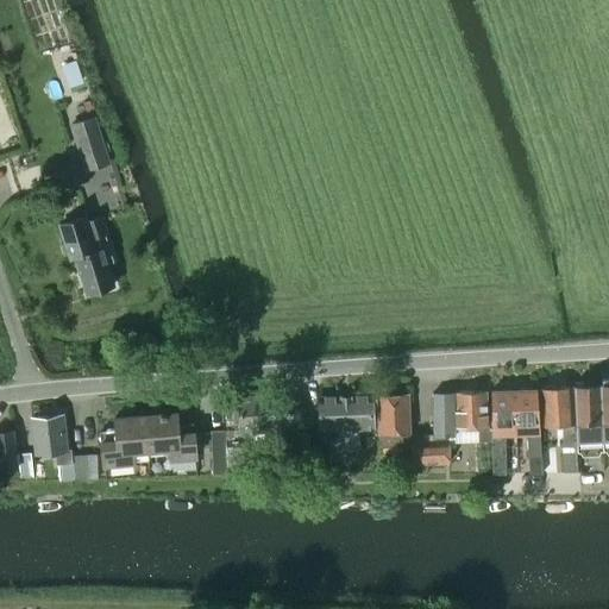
[(93,118),(70,125),(81,157),(82,157),(82,156),(94,152),(99,164),(98,165),(108,163),(93,118)]
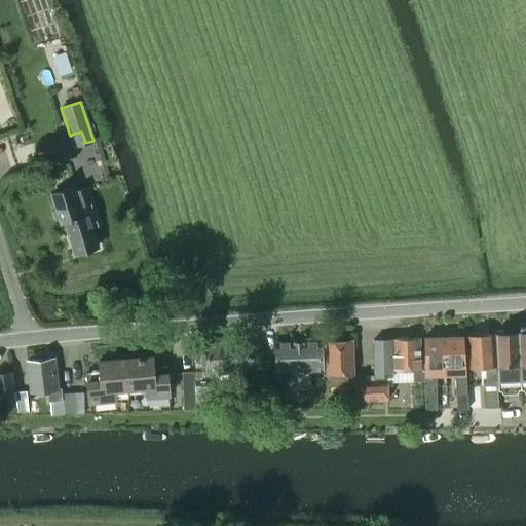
[(75,190),(74,186),(50,193),(60,225),(66,223),(75,254),(98,247),(91,228),(99,226),(86,187),(75,190)]
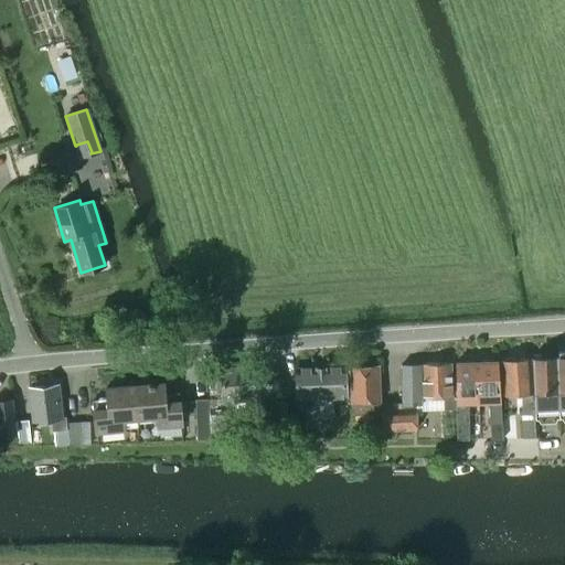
[(558,408),(556,372),(556,358),(532,359),(534,411),(558,408)]
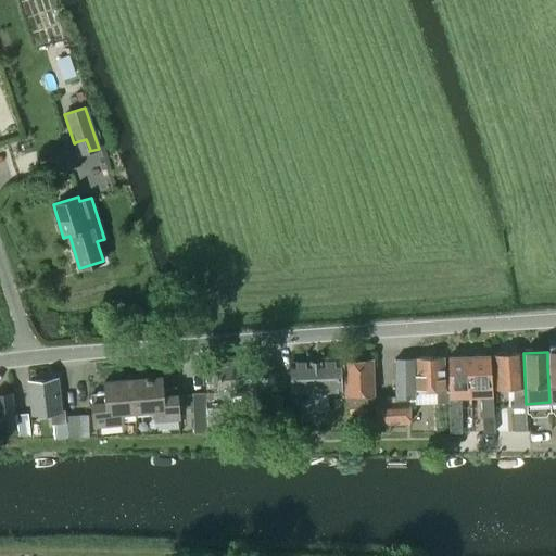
[(528,430),(526,404),(521,353),(493,355),(496,389),(513,387),(515,403),(514,403),(516,431),(528,430)]
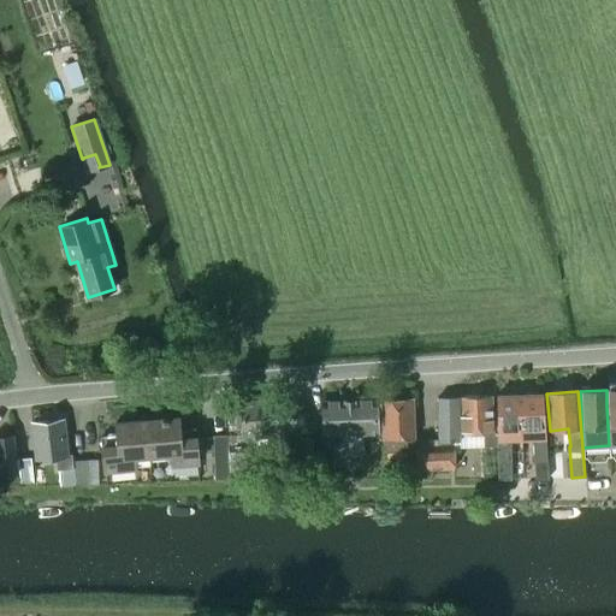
[(519,394),(520,406),(521,439),(537,439),(537,442),(532,442),(534,479),(548,479),(542,392),(519,394)]
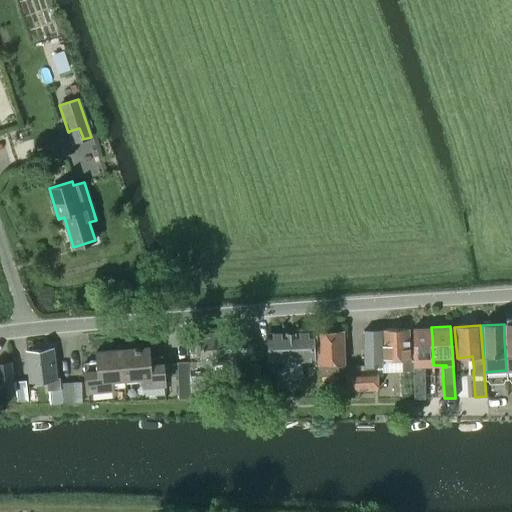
[(433,365),(432,337),(431,327),(413,327),(415,398),(424,398),(424,368),(421,368),(421,366),(433,365)]
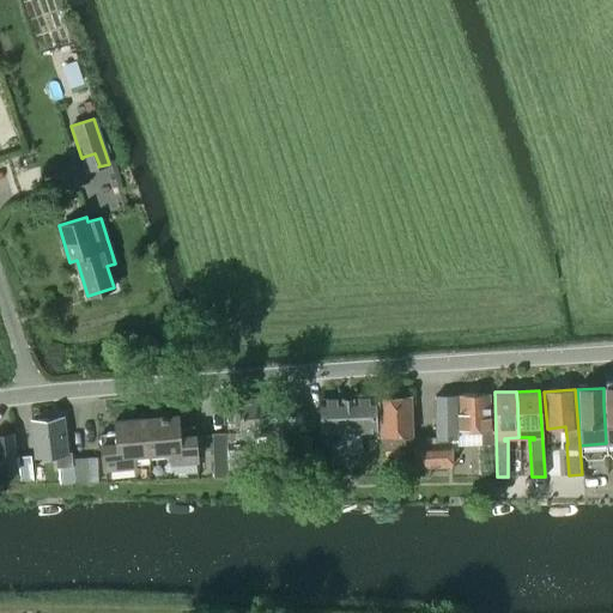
[(435,395),(436,437),(429,437),(430,467),(451,467),(450,438),(457,438),(457,431),(480,430),(480,438),(491,438),(490,394),(435,395)]
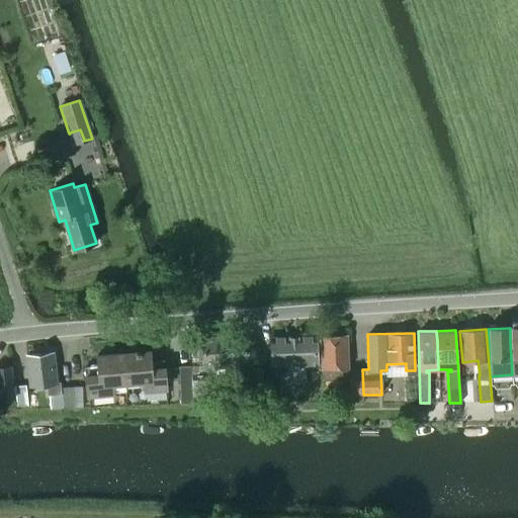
[(320,336),(321,369),(322,380),(348,379),(349,405),(363,404),(363,395),(362,369),(348,370),(347,335),(320,336)]
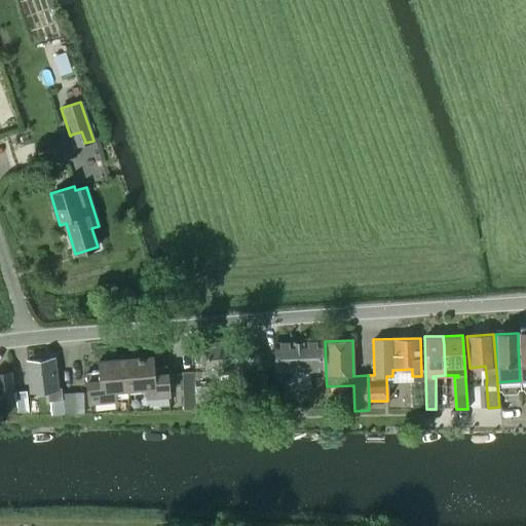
[(207,343),(208,372),(218,372),(218,379),(240,379),(240,370),(252,370),(251,341),(207,343)]
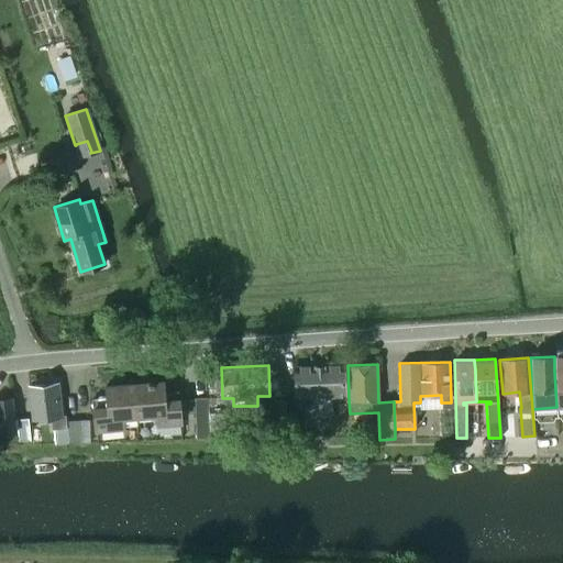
[(294,367),(295,398),(309,397),(309,416),(321,416),(321,411),(330,411),(329,397),(345,396),(344,365),(294,367)]
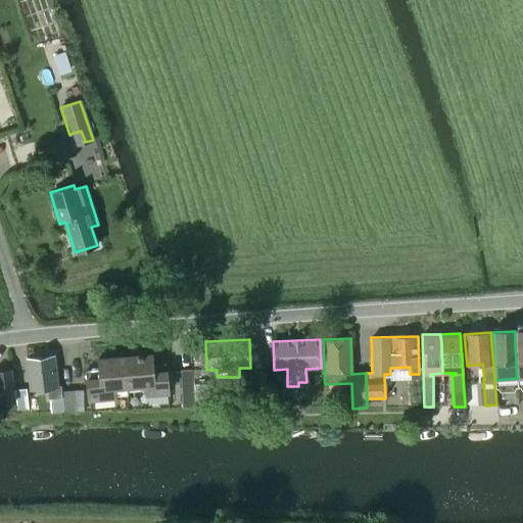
[(125,357),(127,389),(144,387),(145,396),(170,394),(167,369),(152,371),(151,353),(125,357)]
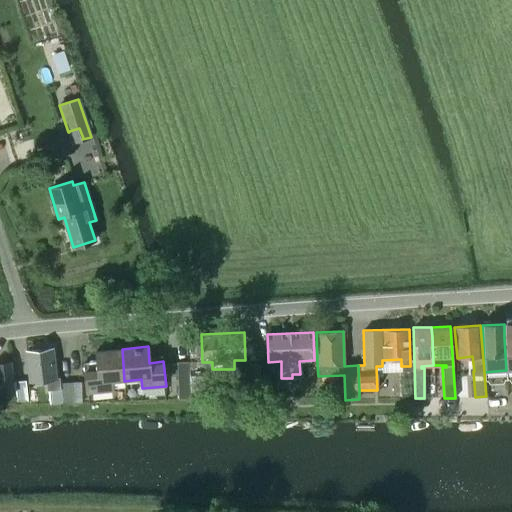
[(63,403),(60,383),(59,377),(55,377),(52,348),(26,351),(29,380),(46,378),(47,390),(48,390),(50,404),(63,403)]
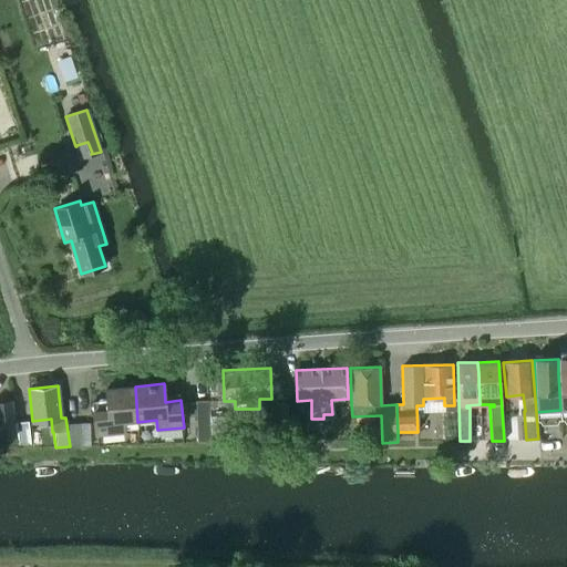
[(137,422),(135,387),(106,389),(107,408),(92,409),(94,435),(125,433),(124,423),(137,422)]
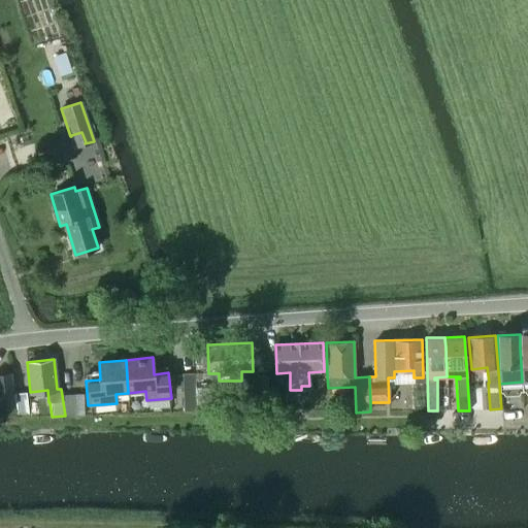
[(196,410),(196,405),(195,405),(195,387),(196,387),(195,372),(183,373),(184,411),(196,410)]
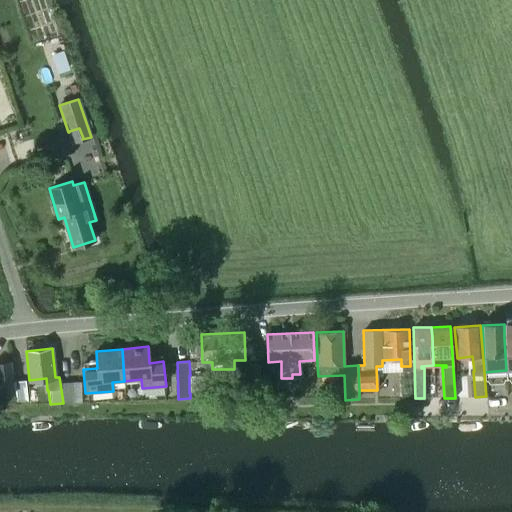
[(0,393),(14,392),(10,362),(0,362),(0,393)]
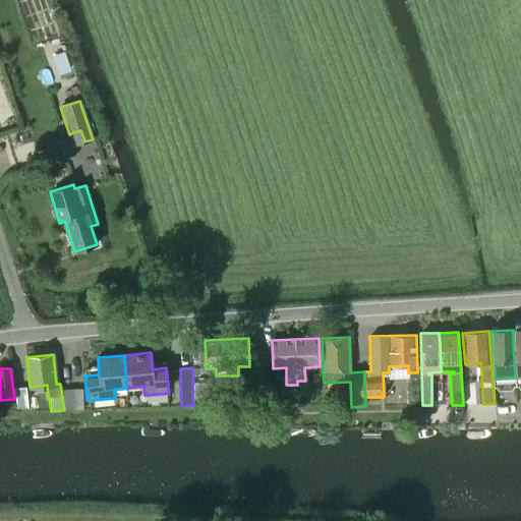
[(264,388),(264,368),(247,368),(246,398),(264,397),(264,388)]
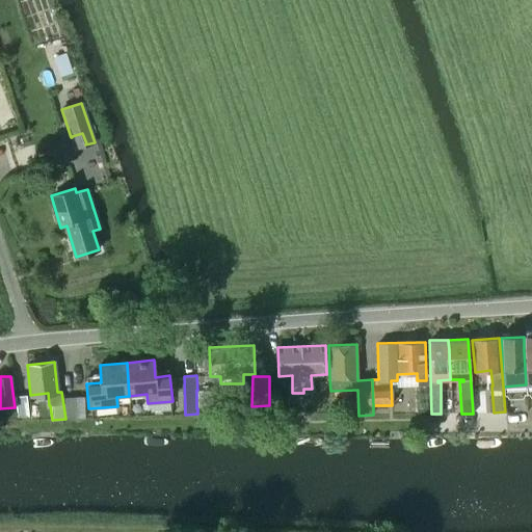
[(214,390),(197,390),(196,390),(196,408),(197,408),(215,408),(214,390)]
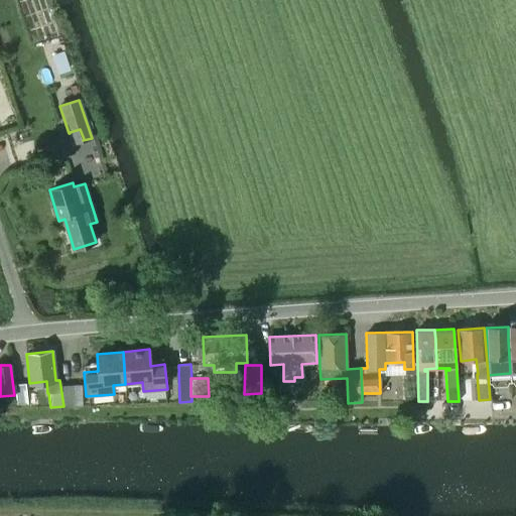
[(261,393),(260,402),(271,401),(272,383),(261,384),(261,393)]
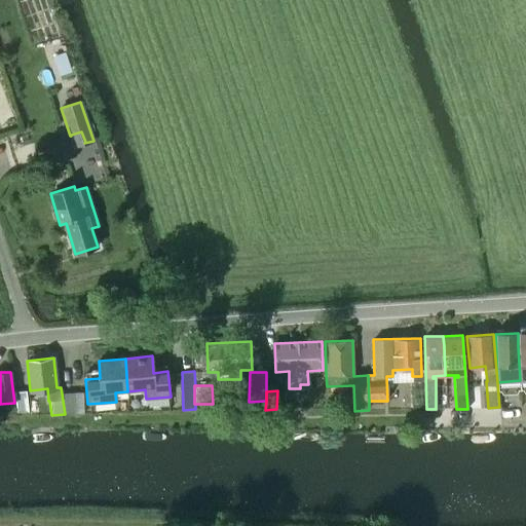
[(62,393),(65,414),(84,414),(83,392),(62,393)]
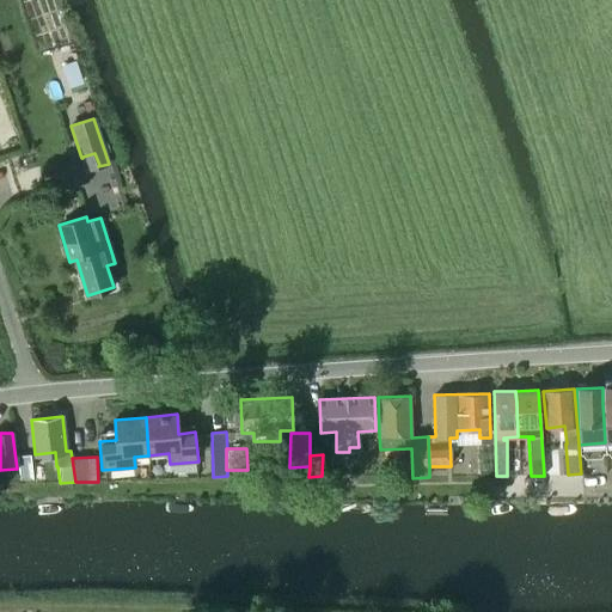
[(17,459),(19,483),(34,482),(31,458),(17,459)]
